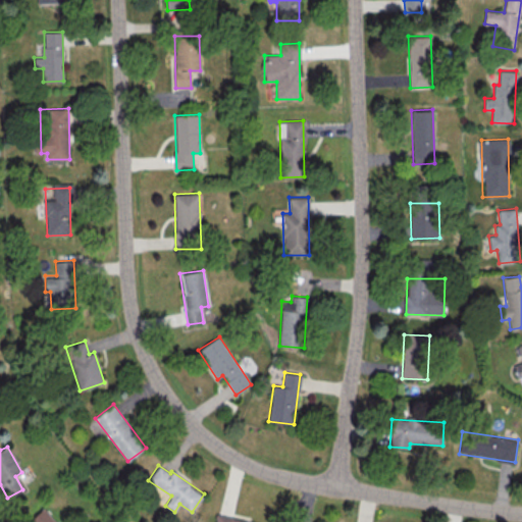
[(28,521),(56,521),(43,508),(28,521)]
